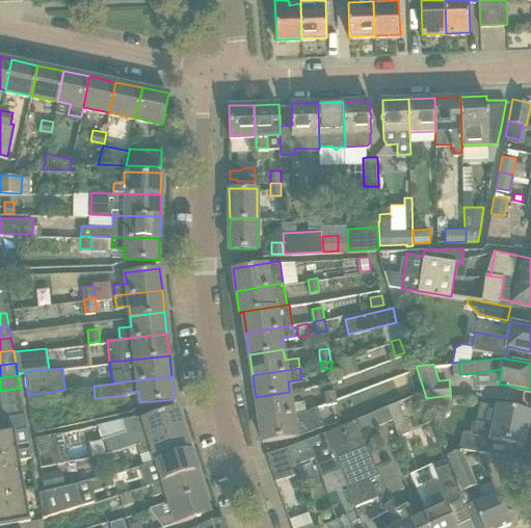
[(22,400),(20,388),(0,391),(0,396),(1,404),(22,400)]
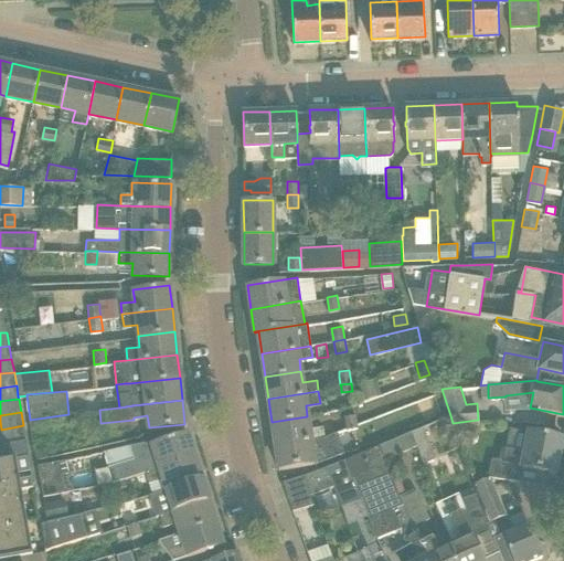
[(359,427),(358,423),(357,413),(344,415),(347,429),(359,427)]
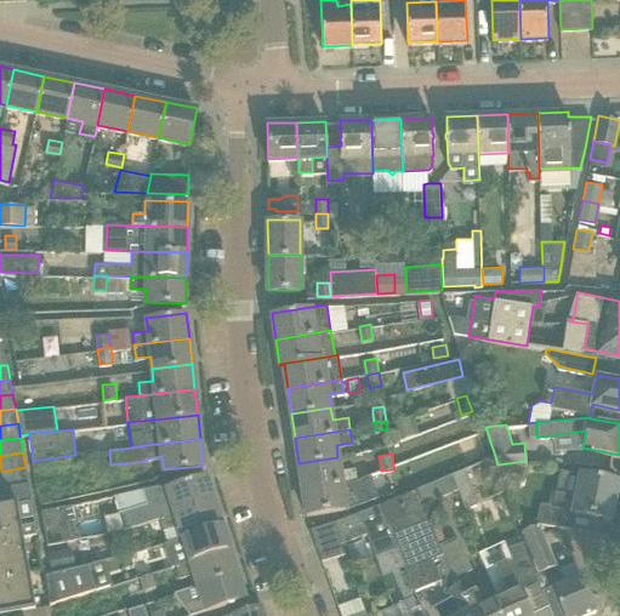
[(340,469),(337,457),(299,463),(302,488),(357,480),(356,467),(340,469)]
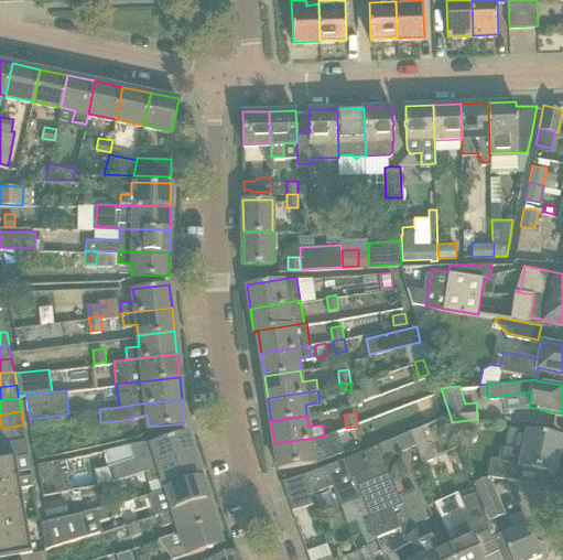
[(23,424),(1,429),(3,442),(25,438),(23,424)]
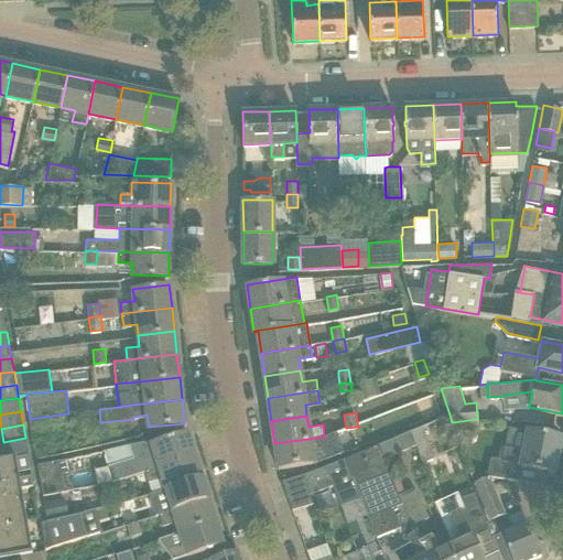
[(412,430),(417,443),(422,461),(433,458),(423,426),(412,430)]
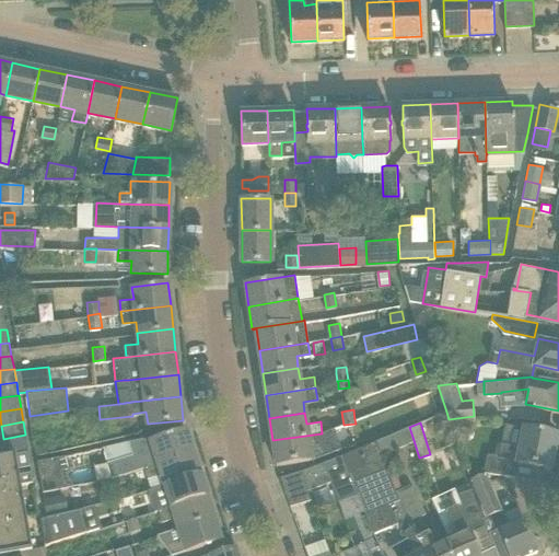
[(557,432),(521,426),(517,446),(501,442),(498,456),(487,454),(484,473),(486,471),(515,475),(519,461),(550,467),(557,432)]
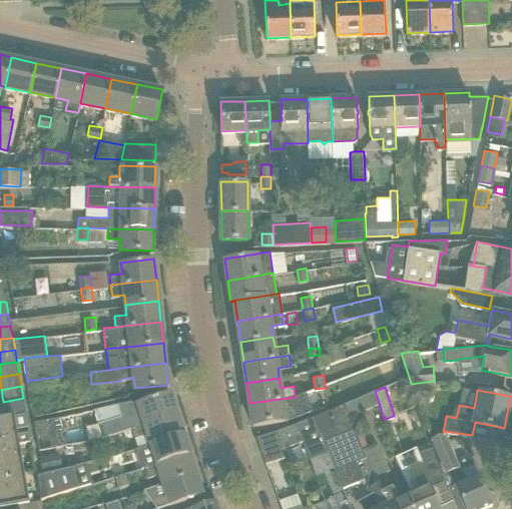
[(379,403),(375,391),(346,403),(351,414),(379,403)]
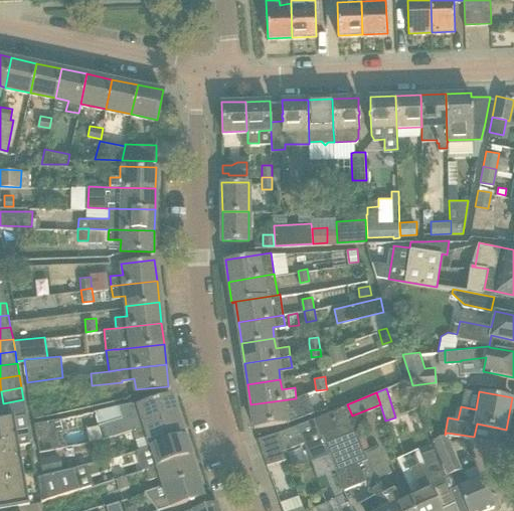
[(170,393),(139,403),(130,401),(119,405),(122,416),(99,424),(103,438),(113,435),(133,429),(177,414),(170,393)]
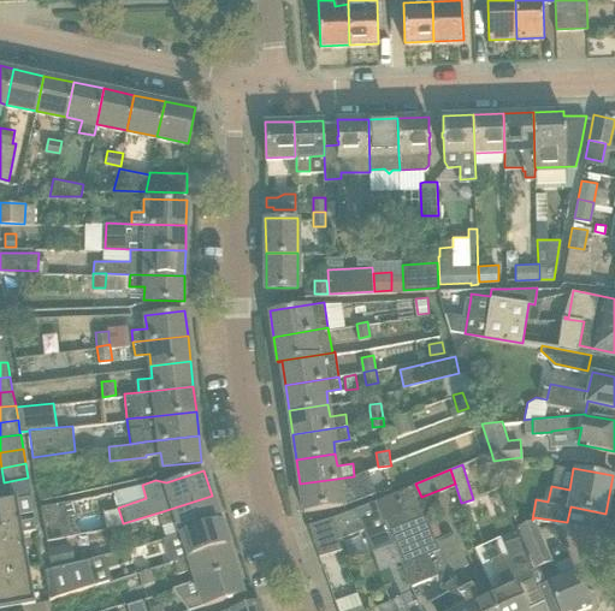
[(354,476),(300,484),(303,509),(343,503),(361,497),(358,487),(355,487),(354,476)]
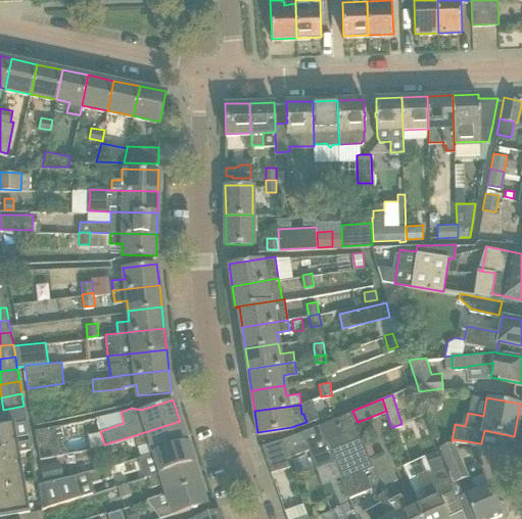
[(27,419),(25,410),(0,414),(0,516),(8,515),(9,518),(43,518),(42,509),(30,511),(13,422),(27,419)]
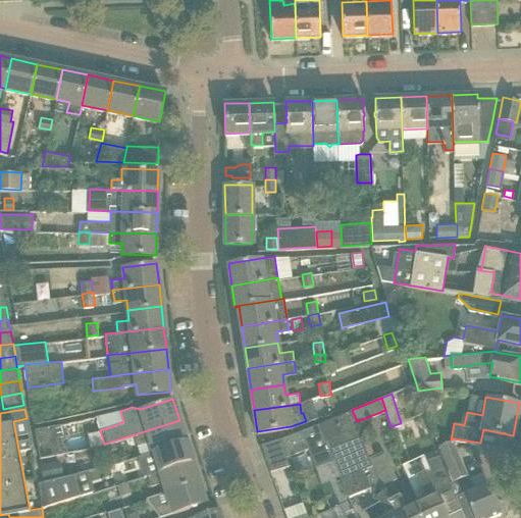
[(350,410),(319,423),(333,459),(349,496),(370,486),(378,501),(364,508),(369,517),(399,517),(379,479),(370,456),(368,457),(355,422),(357,421),(352,410),(350,410)]
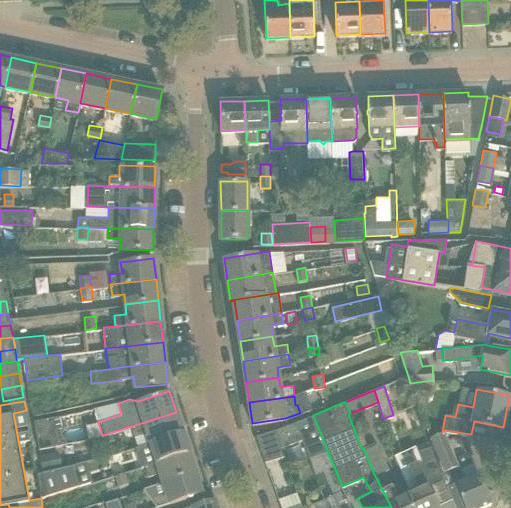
[(176,412),(132,426),(135,436),(147,432),(150,441),(182,431),(176,412)]
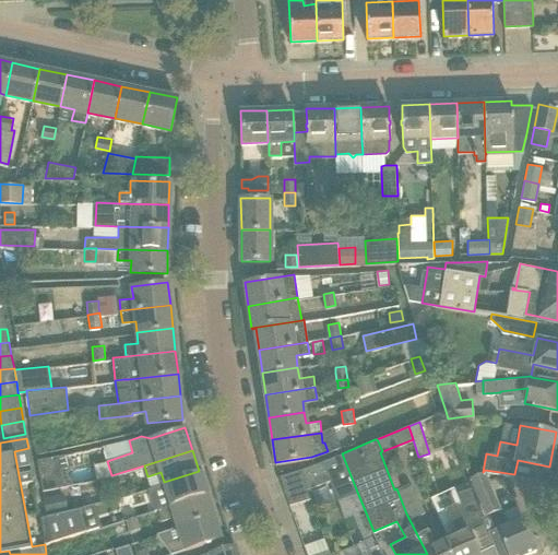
[(342,453),(322,460),(330,480),(337,499),(357,492),(342,453)]
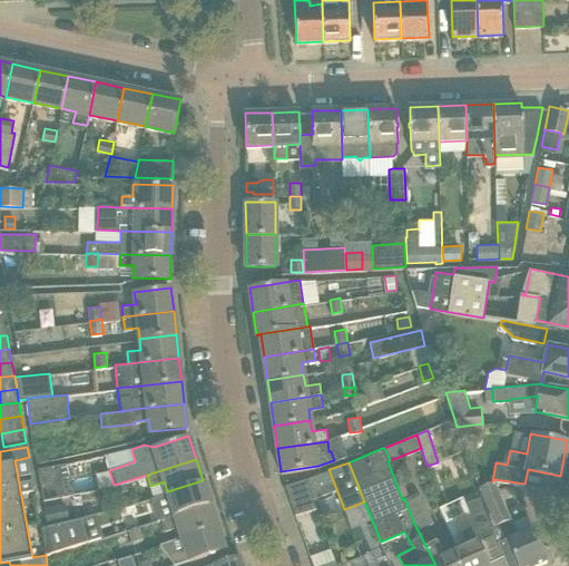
[(62,464),(38,468),(43,498),(69,494),(62,464)]
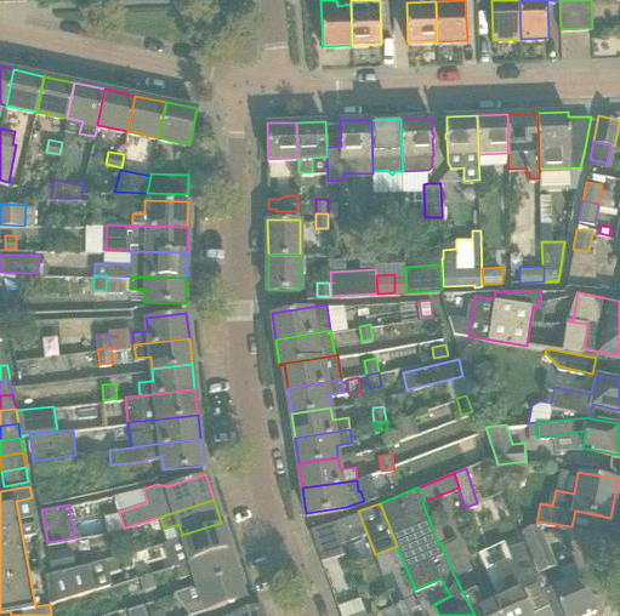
[(358,511),(334,519),(342,542),(367,532),(358,511)]
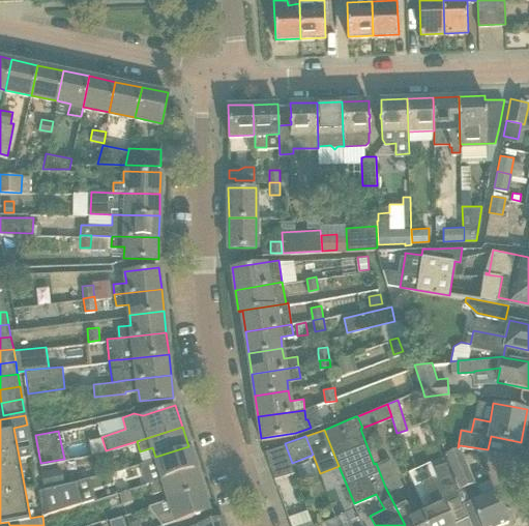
[(285,443),(265,450),(274,477),(295,470),(292,463),(285,443)]
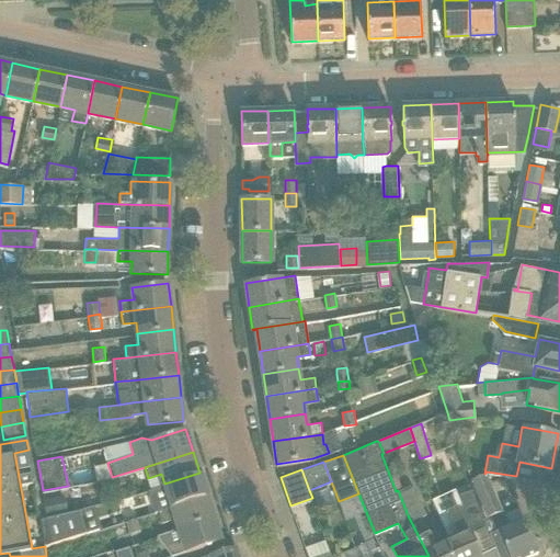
[(484,474),(469,480),(472,488),(472,489),(478,503),(486,522),(500,556),(522,556),(538,550),(524,516),(509,523),(487,472),(484,474)]
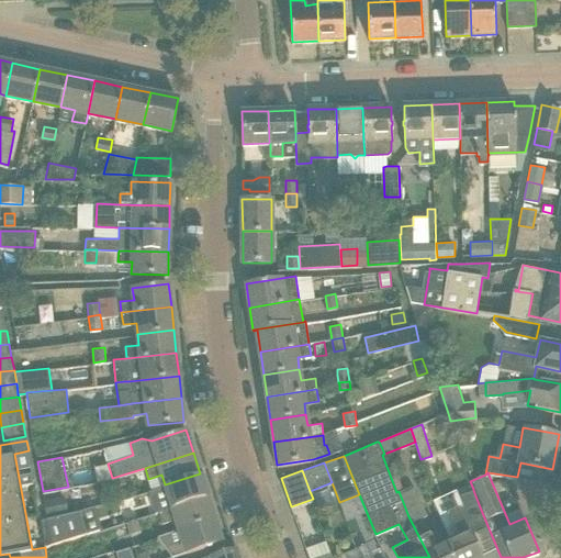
[(200,473),(165,484),(168,495),(155,500),(158,511),(206,495),(200,473)]
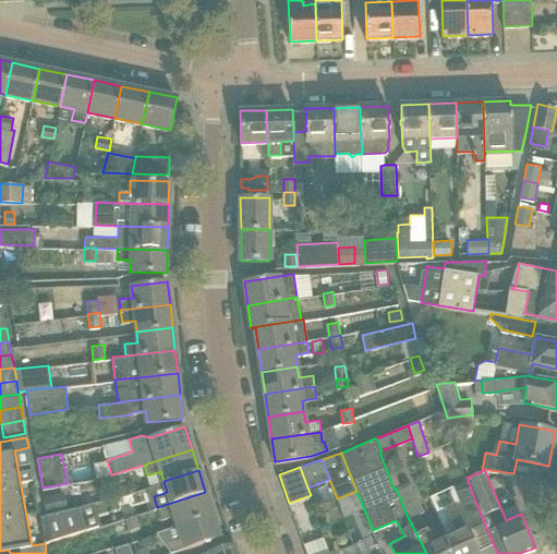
[(125,479),(122,471),(111,474),(113,482),(125,479)]
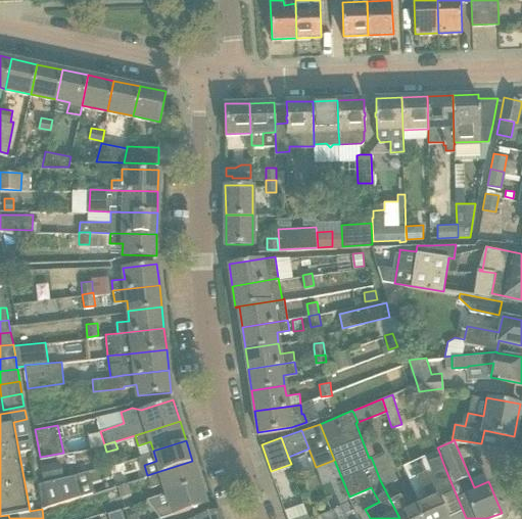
[(380,480),(399,518),(427,518),(420,501),(419,501),(414,503),(407,490),(400,494),(392,480),(397,478),(385,453),(384,454),(383,452),(376,455),(371,457),(380,480)]
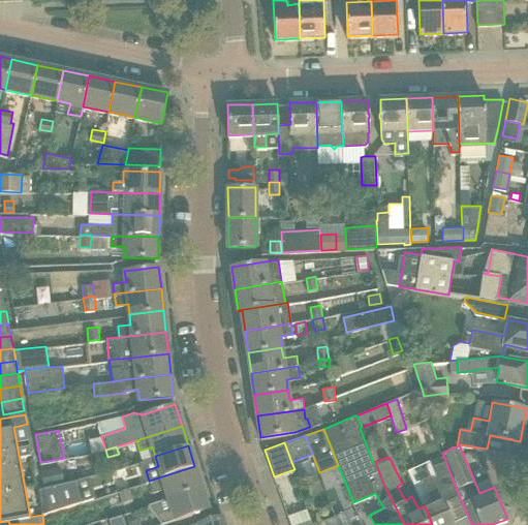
[(437,474),(414,485),(424,506),(425,506),(432,524),(454,524),(441,498),(458,492),(451,474),(445,461),(445,460),(433,466),(437,474)]
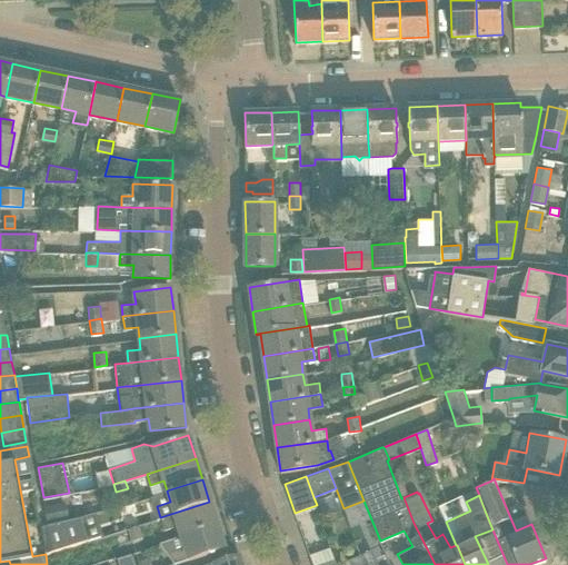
[(66,501),(45,505),(48,522),(69,517),(66,501)]
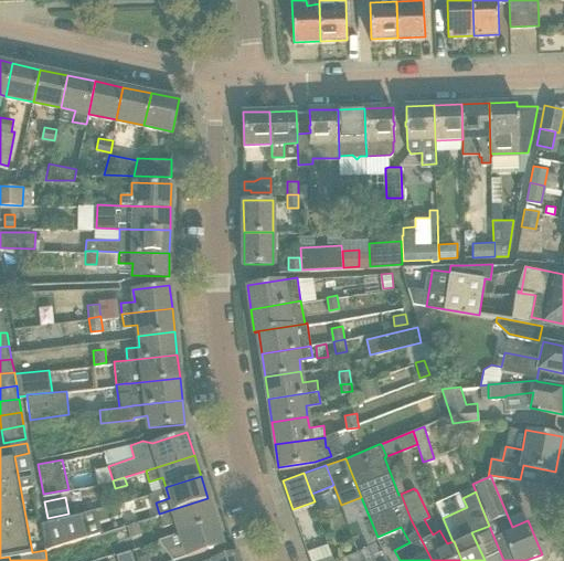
[(215,520),(208,498),(159,514),(163,526),(177,521),(180,531),(215,520)]
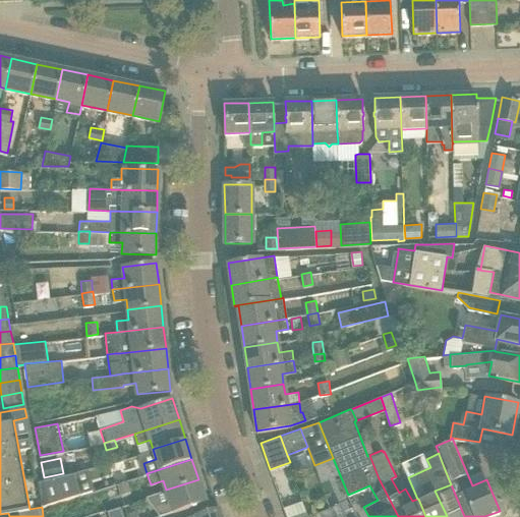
[(74,472),(38,481),(42,506),(80,494),(74,472)]
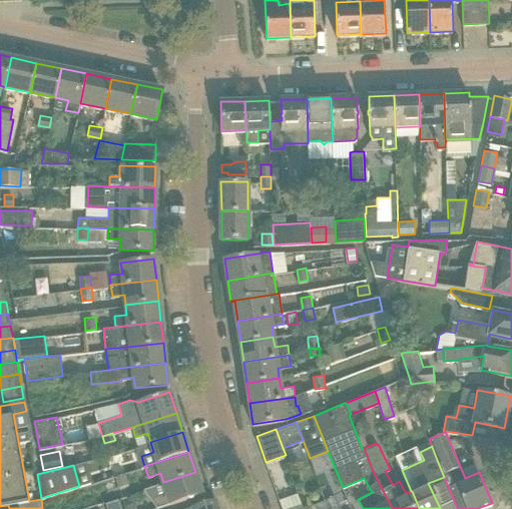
[(128,484),(125,472),(115,475),(119,487),(128,484)]
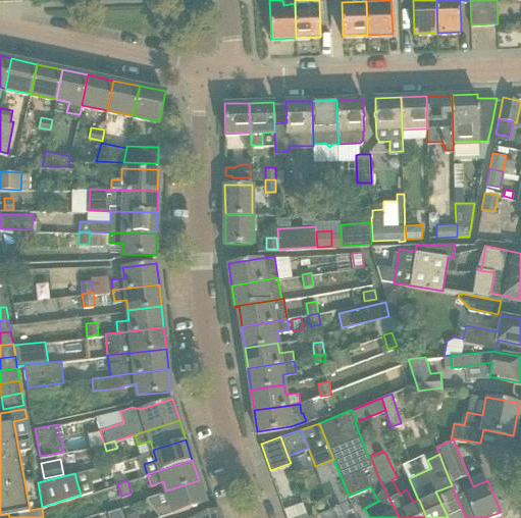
[(166,490),(154,495),(160,516),(205,502),(199,480),(166,490)]
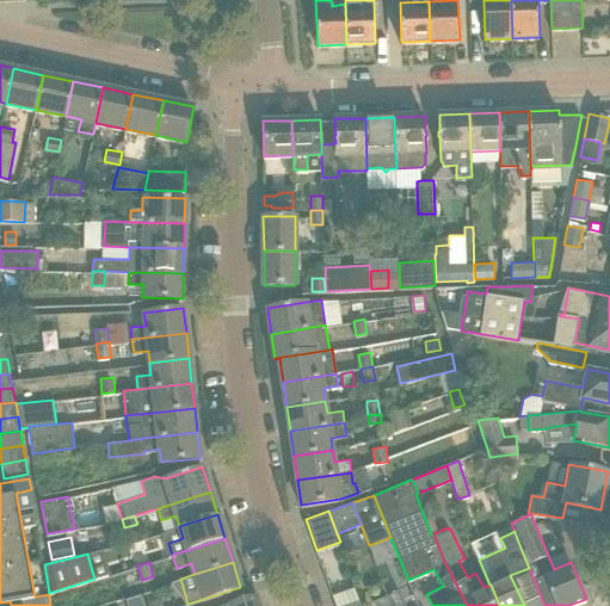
[(362,605),(361,601),(355,586),(332,594),(336,605),(362,605)]
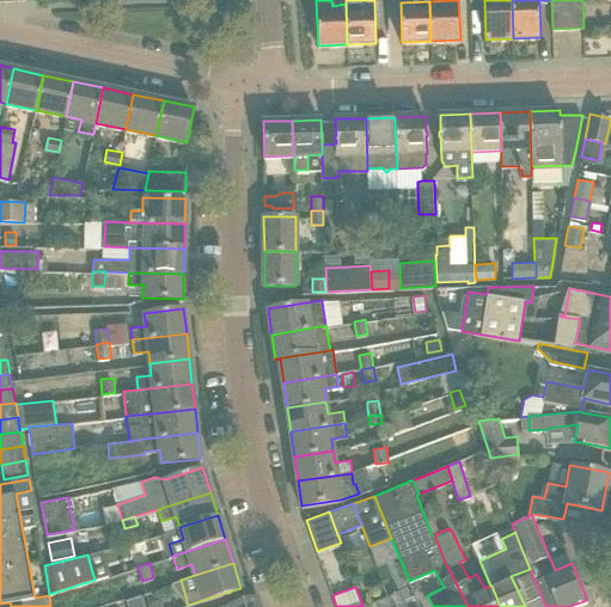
[(388,595),(392,606),(407,606),(399,589),(388,595)]
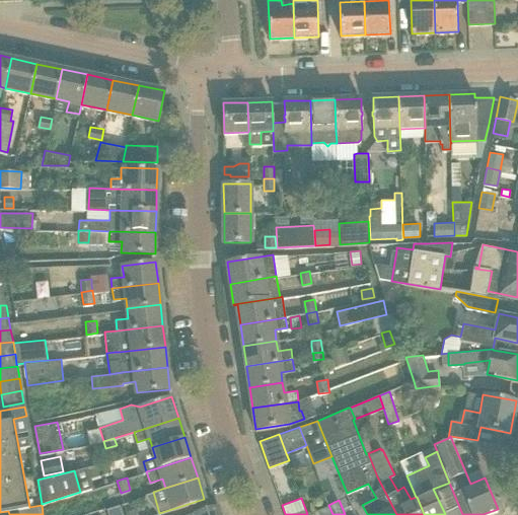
[(106,508),(108,514),(122,514),(119,504),(106,508)]
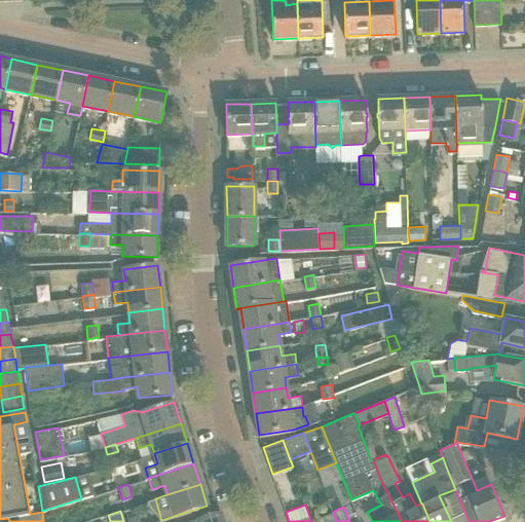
[(224,521),(221,511),(195,519),(196,521),(224,521)]
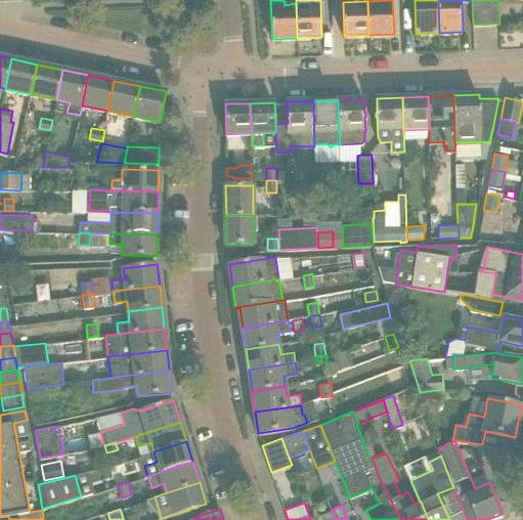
[(336,519),(332,510),(320,515),(322,519),(336,519)]
